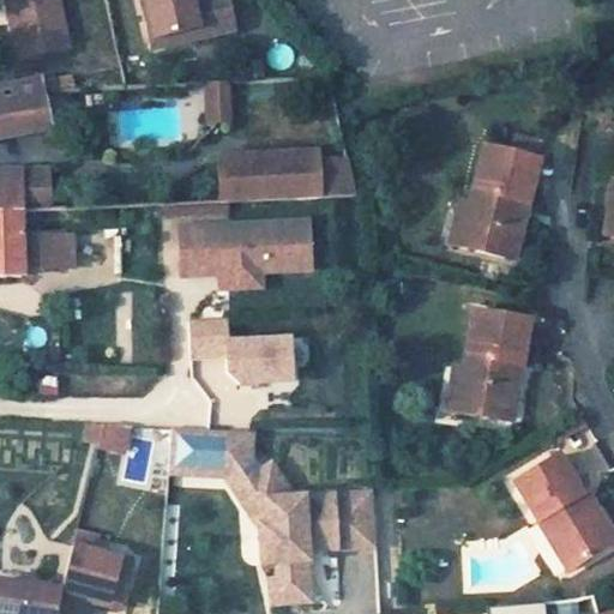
[(55,0),(4,0),(18,58),(67,48),(55,0)]
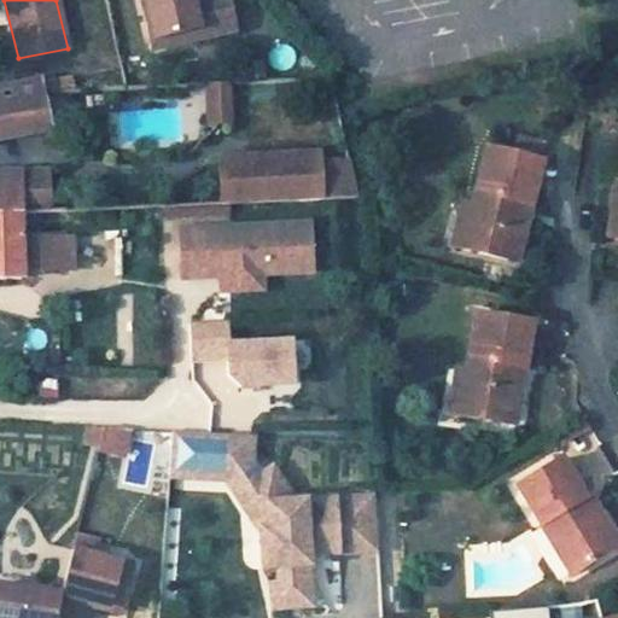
[(141,0),(151,41),(197,30),(198,38),(235,29),(227,0),(141,0)]
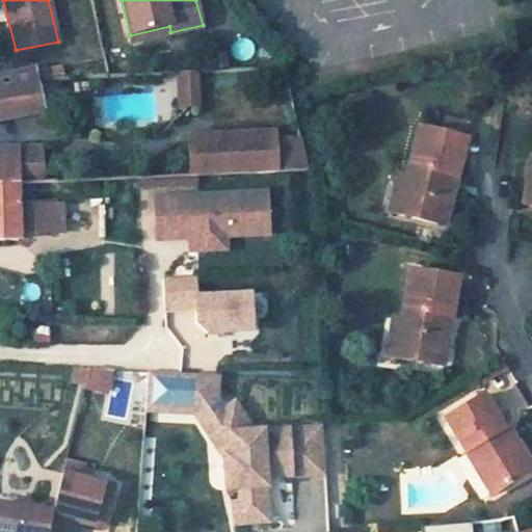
[(169,26),(130,35),(131,43),(170,32),(169,26)]
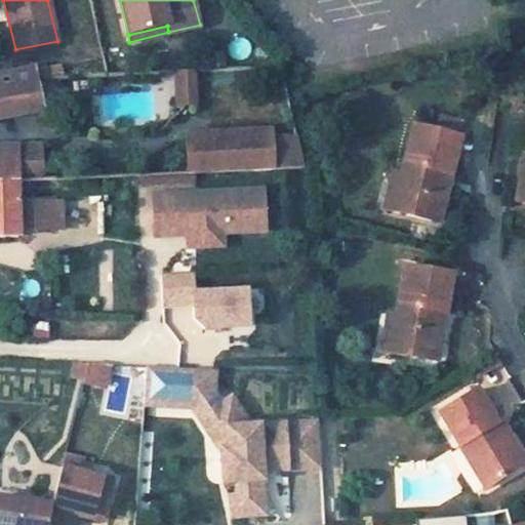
[(63,67),(32,69),(34,78),(64,77),(63,67)]
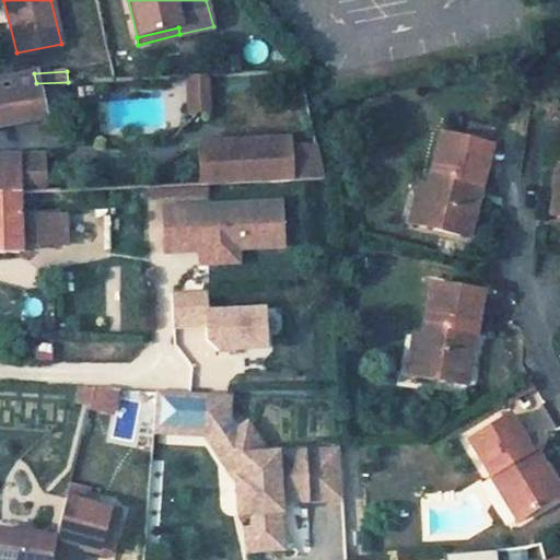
[(34,73),(0,81),(0,127),(44,119),(36,83),(34,73)]
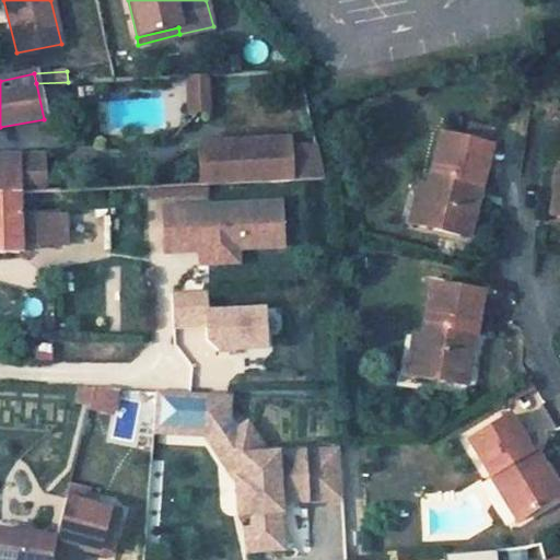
[(186,86),(207,86),(207,77),(186,77),(186,86)]
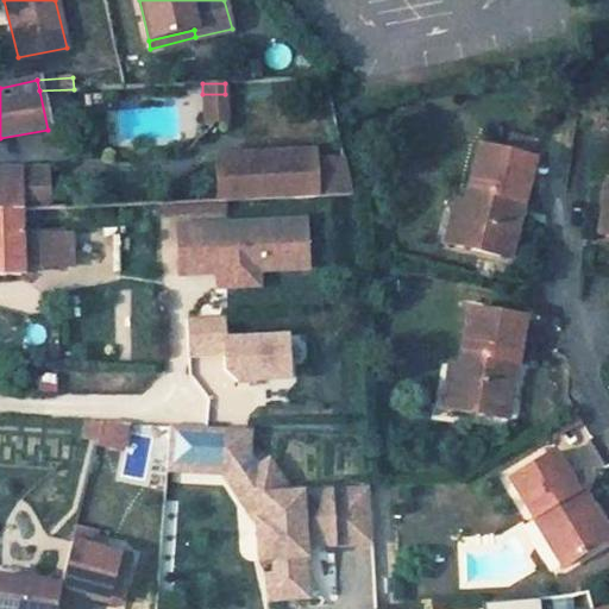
[(203,120),(226,119),(225,94),(202,94),(203,120)]
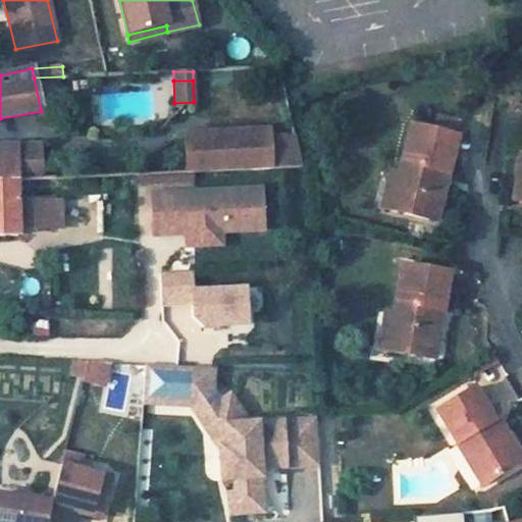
[(461,120),(436,114),(432,128),(458,136),(461,120)]
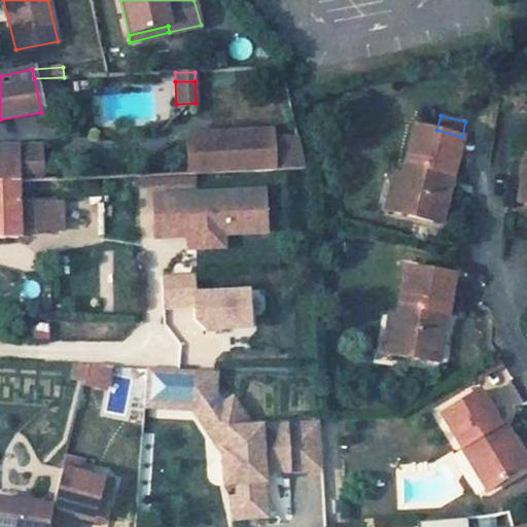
[(436,130),(415,125),(394,211),(433,220),(437,201),(446,203),(462,137),(436,130)]
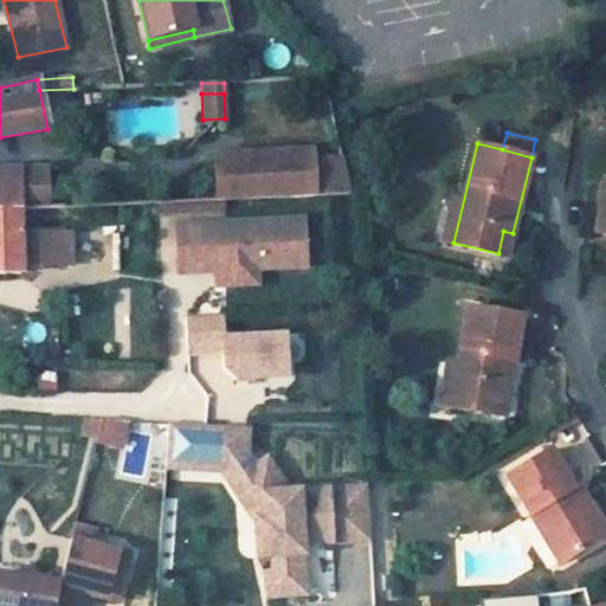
[(226,198),(320,193),(317,154),(169,161),(171,201),(226,198)]
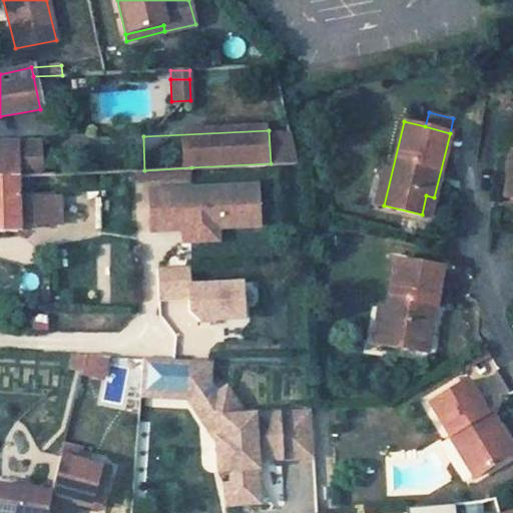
[(18,144),(0,144),(0,178),(16,176),(19,176),(18,144)]
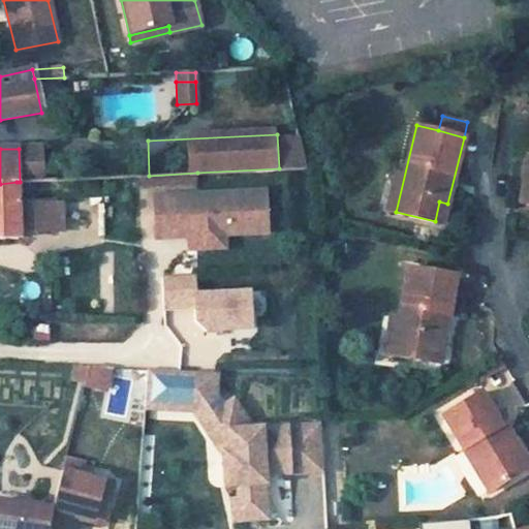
[(528,162),(526,162),(520,201),(528,203),(528,162)]
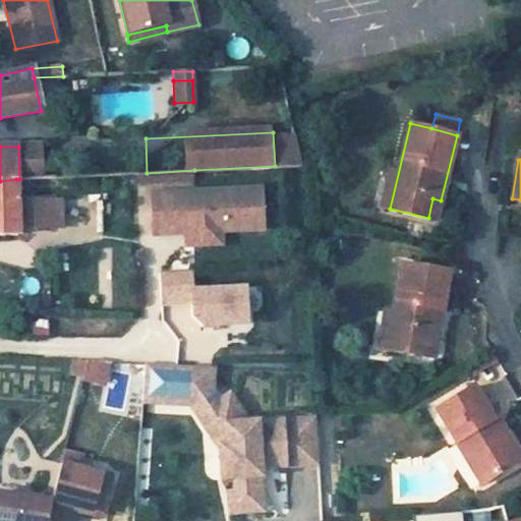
[(147,173),(131,173),(132,183),(194,180),(194,170),(147,173)]
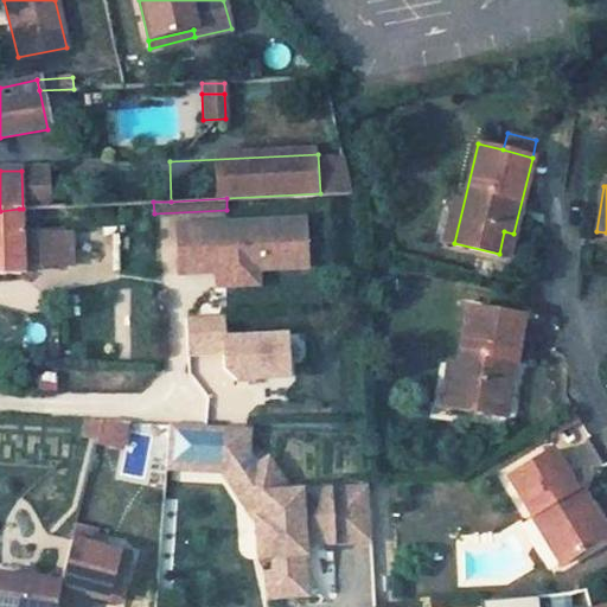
[(20,231),(19,209),(0,211),(0,273),(21,273),(21,264),(62,263),(62,244),(62,231),(58,231),(20,231)]
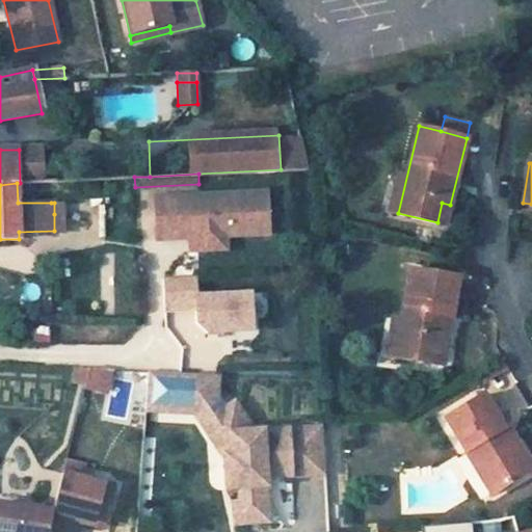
[(267,191),(156,196),(158,239),(191,237),(227,235),(269,233),(267,191)]
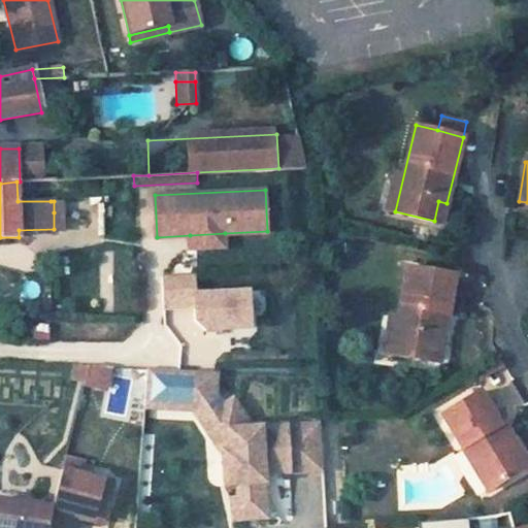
[(447,203),(438,201),(434,221),(442,224),(447,203)]
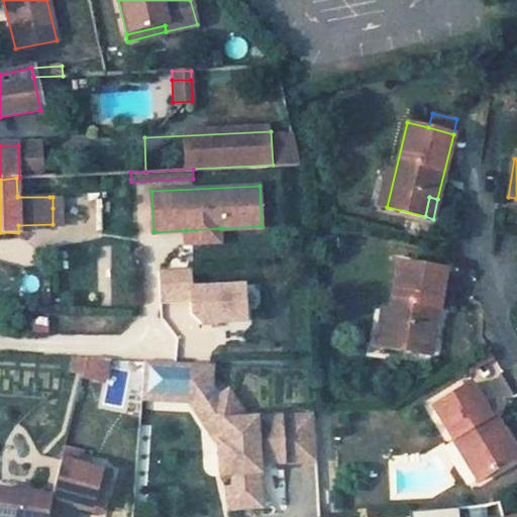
[(220,228),(186,230),(186,245),(221,244),(220,228)]
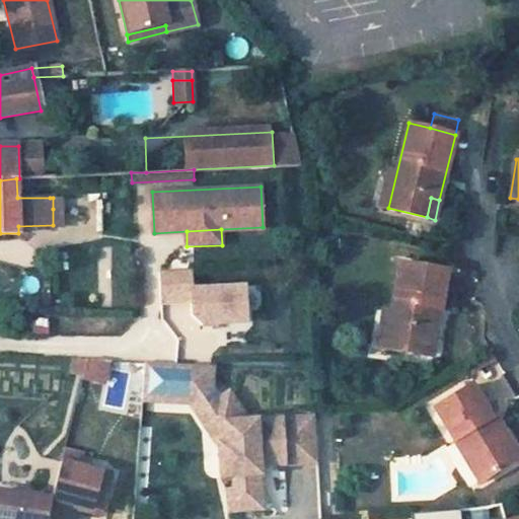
[(447,271),(400,263),(385,349),(425,356),(428,335),(437,337),(447,271)]
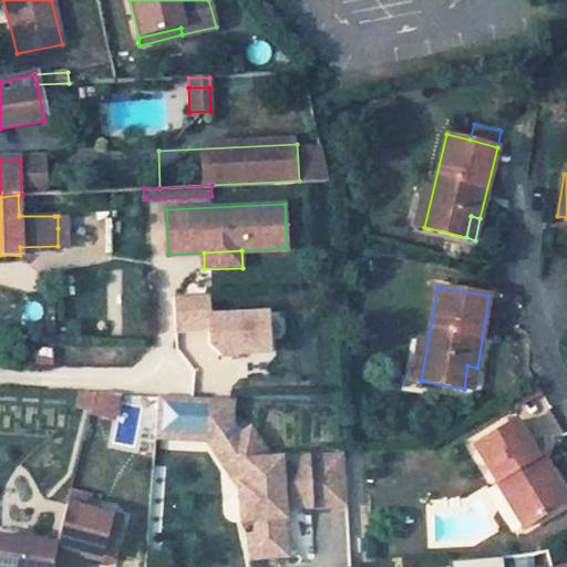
[(274,308),(213,311),(212,294),(175,295),(176,333),(212,331),(213,357),(276,354),(274,308)]
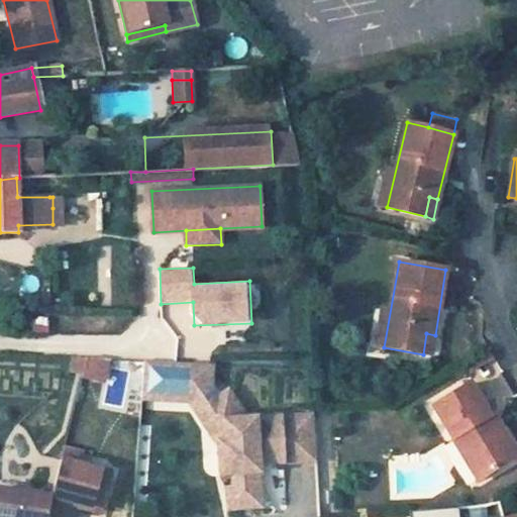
[(435,335),(426,333),(423,354),(432,356),(435,335)]
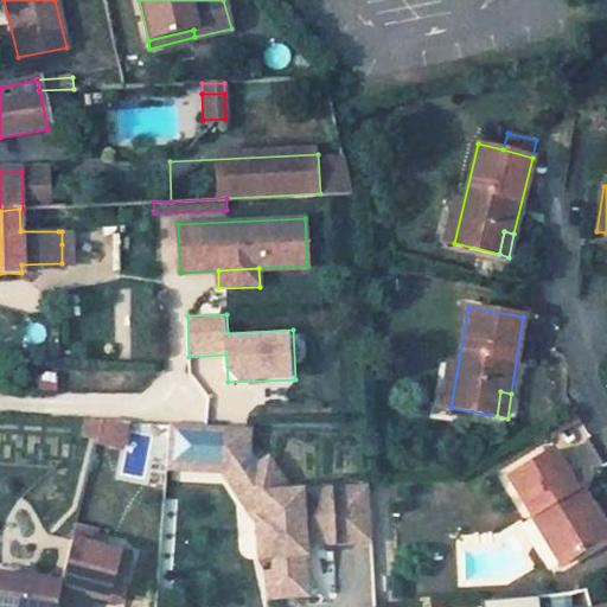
[(128,446),(129,421),(83,416),(81,441),(128,446)]
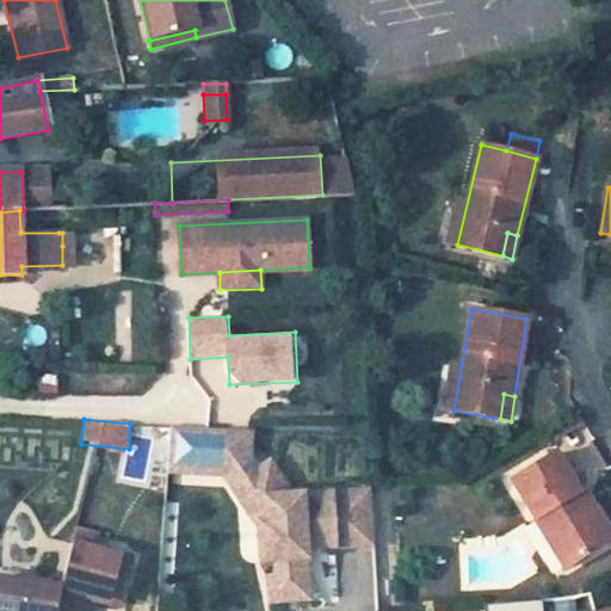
[(252,431),(172,427),(168,471),(228,474),(259,522),(271,522),(270,498),(258,498),(245,477),(258,469),(251,457),(252,431)]
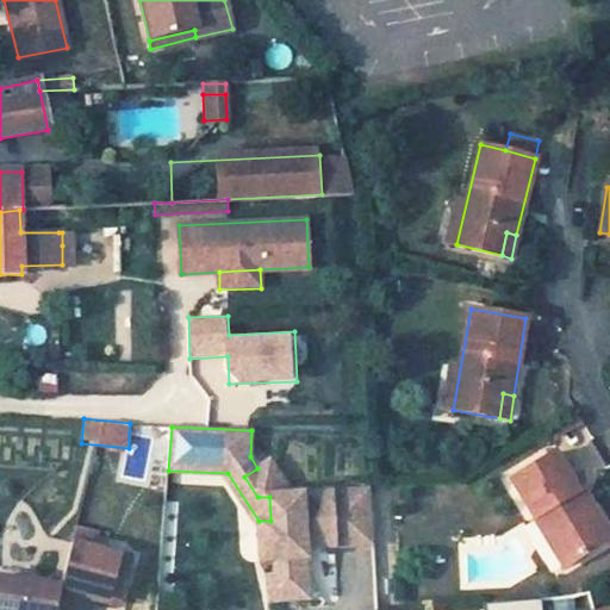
[(555,452),(510,479),(534,520),(542,514),(571,562),(609,537),(609,533),(587,496),(584,498),(555,452)]
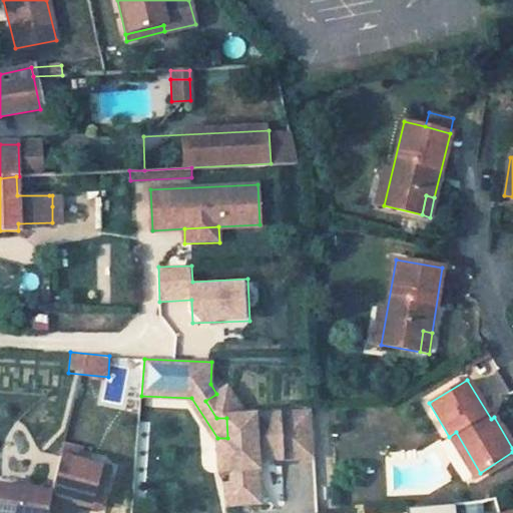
[(216,394),(205,401),(216,418),(226,418),(227,438),(217,438),(218,471),(231,470),(232,484),(226,484),(227,504),(259,503),(257,455),(281,454),(281,459),(315,457),(313,413),(245,416),(227,387),(216,394)]
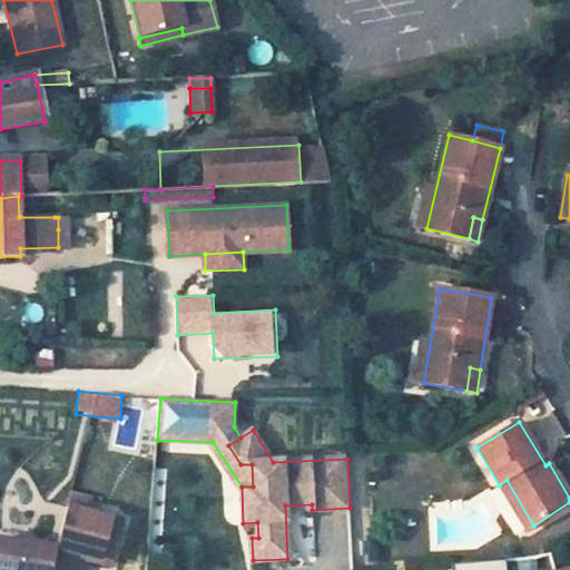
[(507,480),(499,485),(527,531),(533,526),(507,480)]
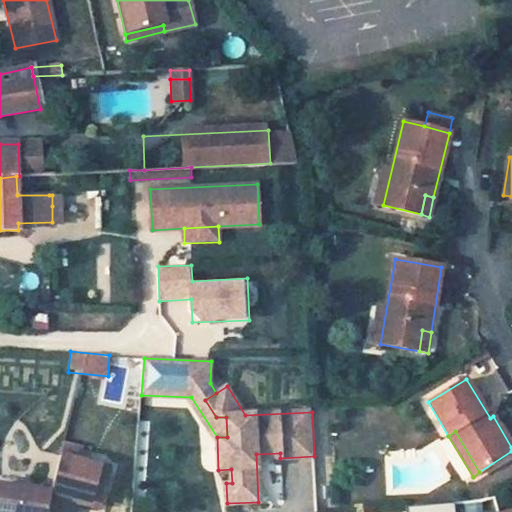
[(51,493),(0,485),(0,511),(72,511),(75,499),(98,505),(107,466),(61,455),(51,493)]
